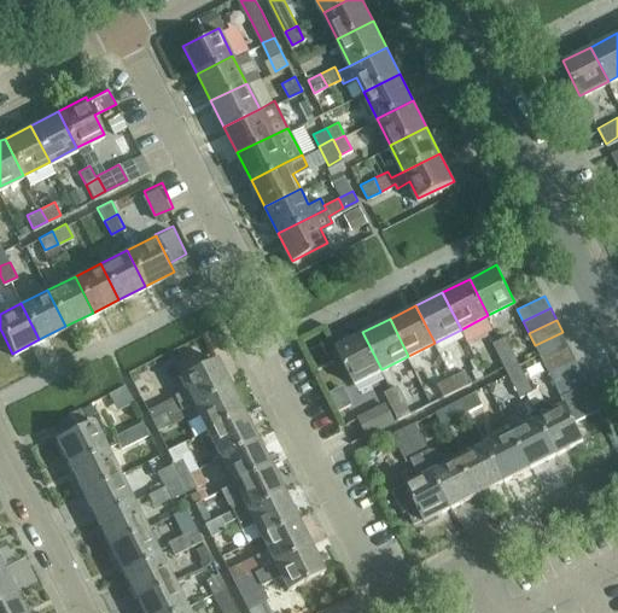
[(207,358),(222,351),(213,328),(197,336),(207,358)]
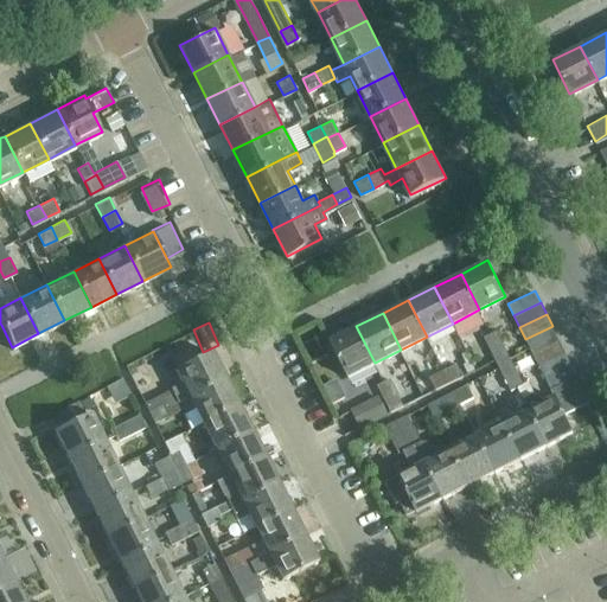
[(375,363),(356,326),(331,339),(350,376),(375,363)]
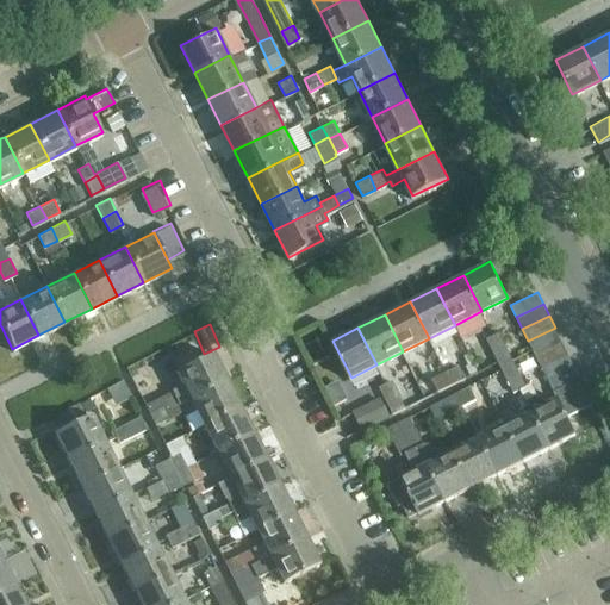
[(534,353),(561,340),(555,328),(528,341),(534,353)]
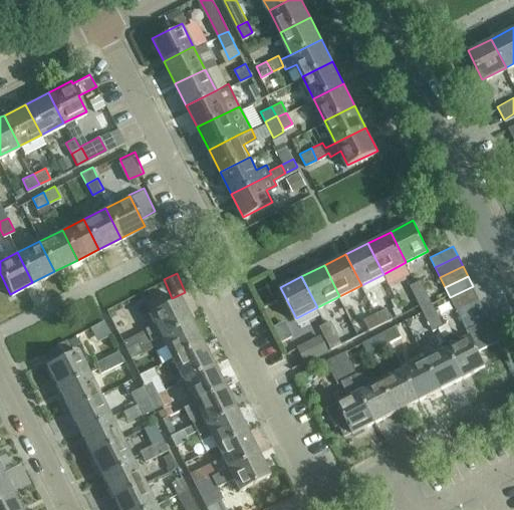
[(409,284),(415,296),(426,290),(420,279),(409,284)]
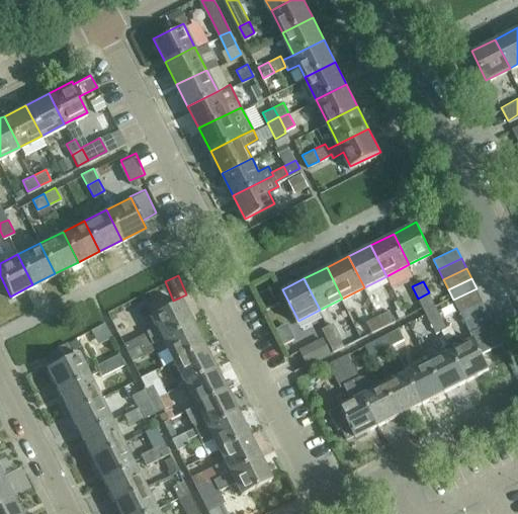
[(458,310),(482,298),(477,288),(453,300),(458,310)]
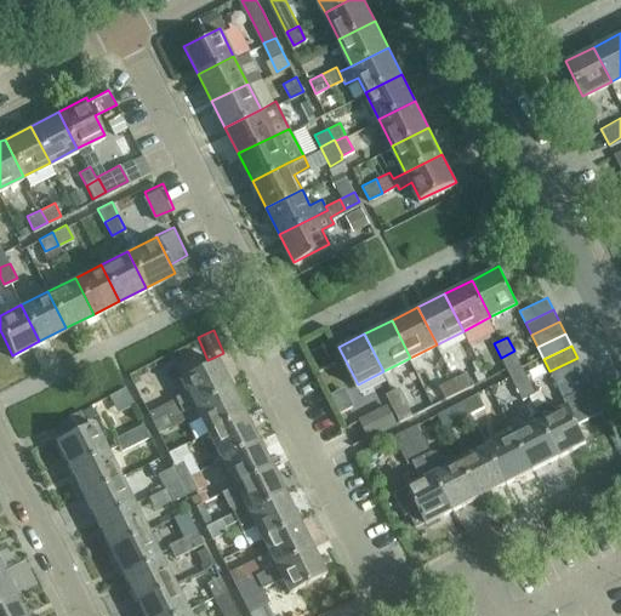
[(501,358),(508,371),(522,364),(514,351),(501,358)]
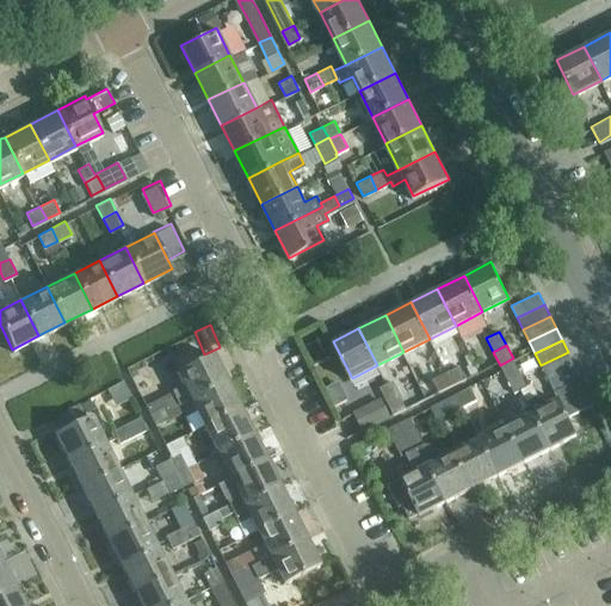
[(547,377),(574,364),(568,352),(541,365),(547,377)]
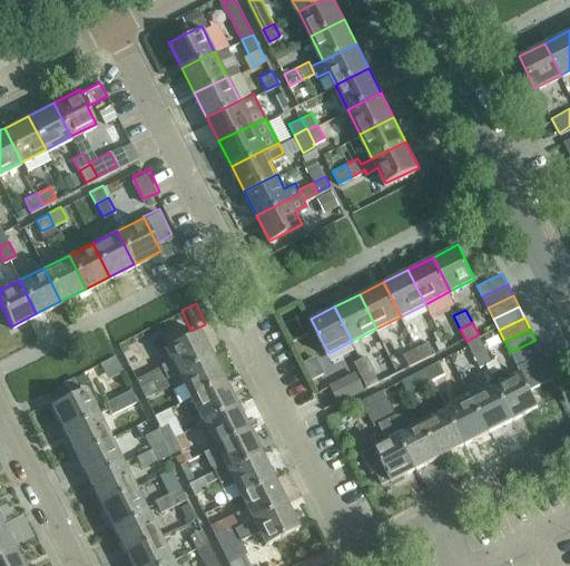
[(167,378),(178,371),(213,354),(200,330),(166,347),(172,360),(136,378),(138,383),(151,378),(157,389),(170,383),(167,378)]
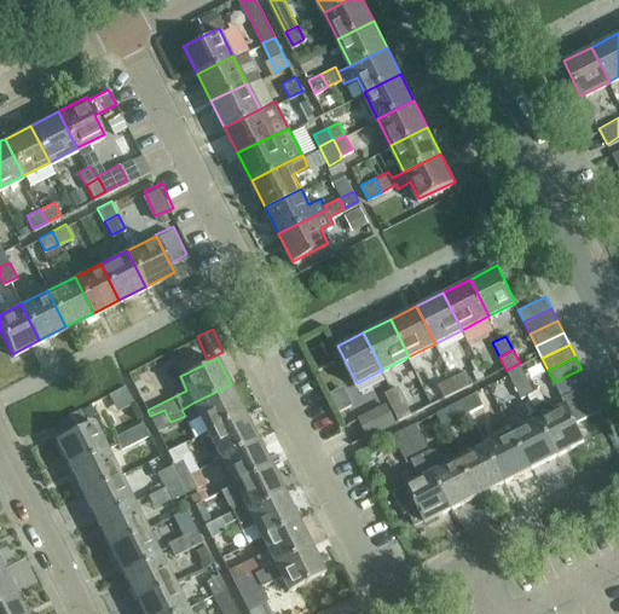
[(507,370),(514,383),(527,376),(520,363),(507,370)]
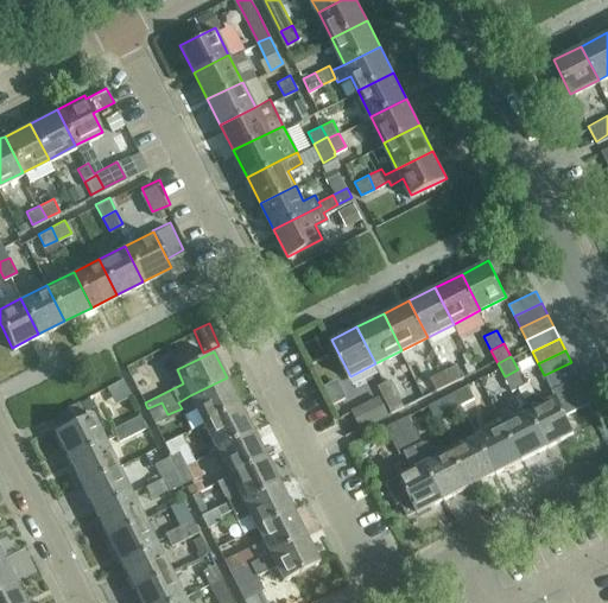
[(457,362),(444,369),(450,381),(463,375),(457,362)]
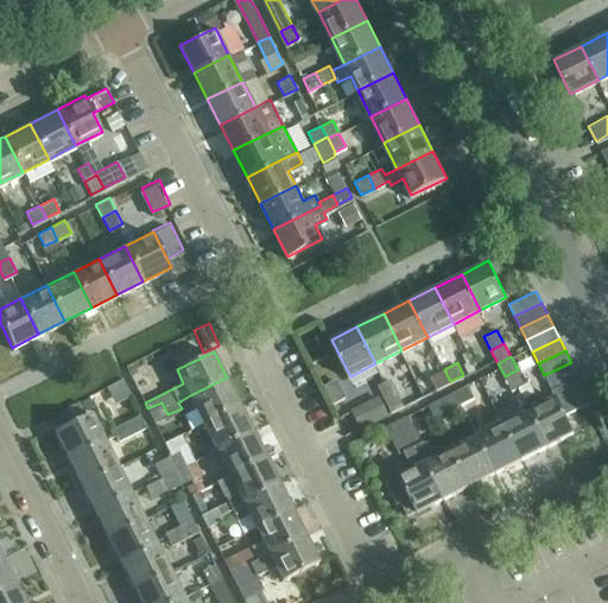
[(571,362),(544,375),(550,388),(577,374),(571,362)]
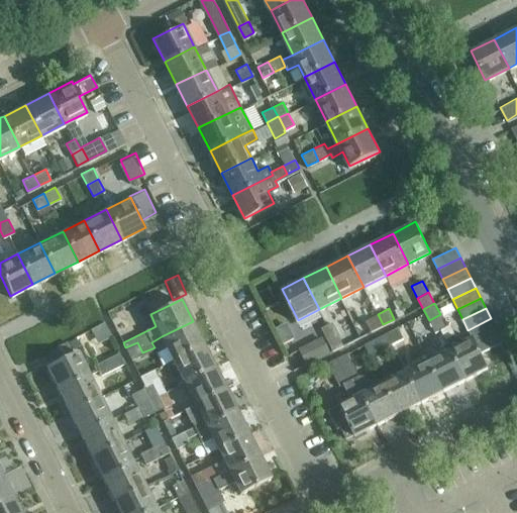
[(383,324),(378,314),(366,320),(371,330),(383,324)]
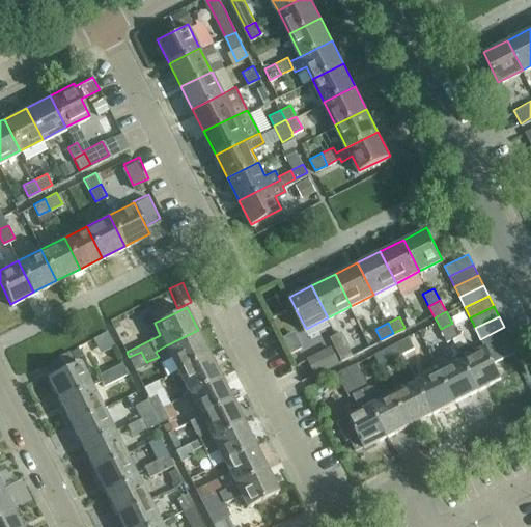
[(453,337),(458,334),(457,334),(452,323),(441,329),(447,340),(453,337)]
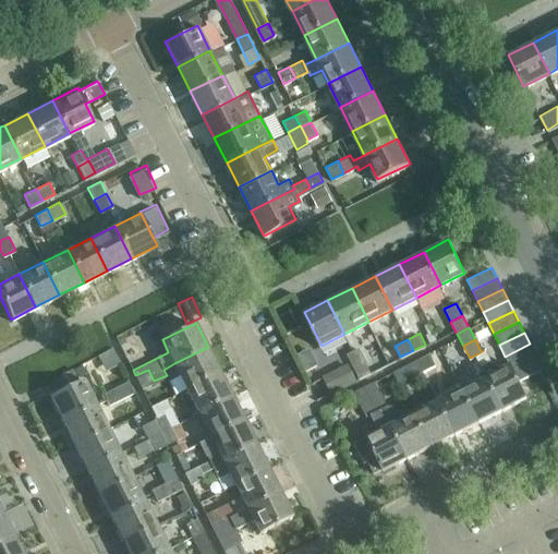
[(490,359),(481,364),(486,375),(502,408),(526,395),(519,378),(533,371),(531,366),(540,362),(530,344),(505,357),(508,363),(496,369),(490,359)]
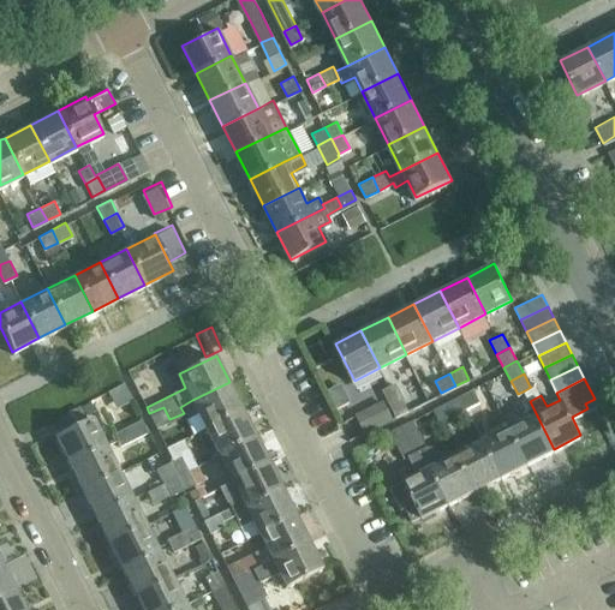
[(382,387),(389,401),(401,395),(394,381),(382,387)]
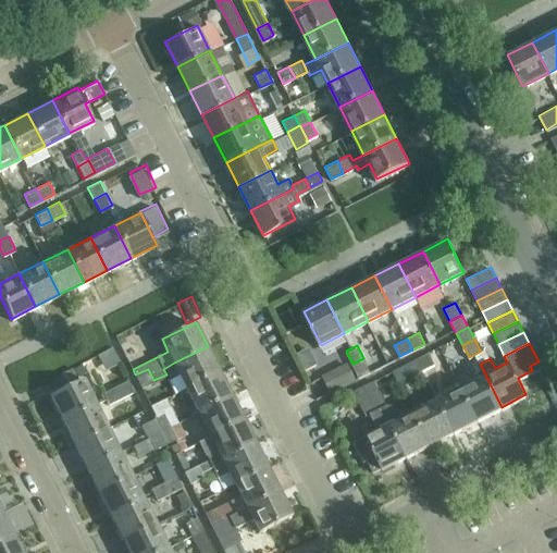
[(174,363),(186,386),(220,369),(208,346),(174,363)]
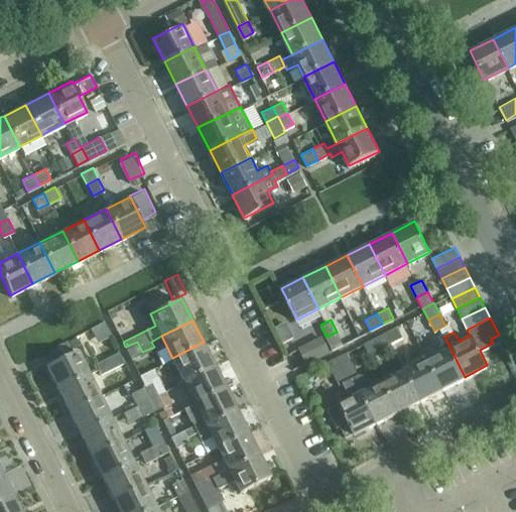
[(397,326),(386,332),(391,342),(402,336),(397,326)]
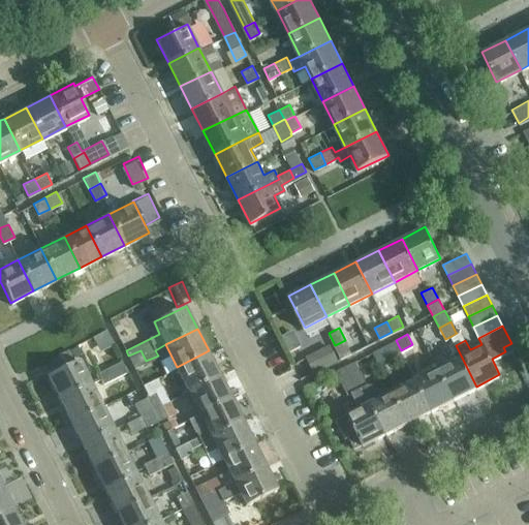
[(345,340),(335,345),(341,358),(352,352),(345,340)]
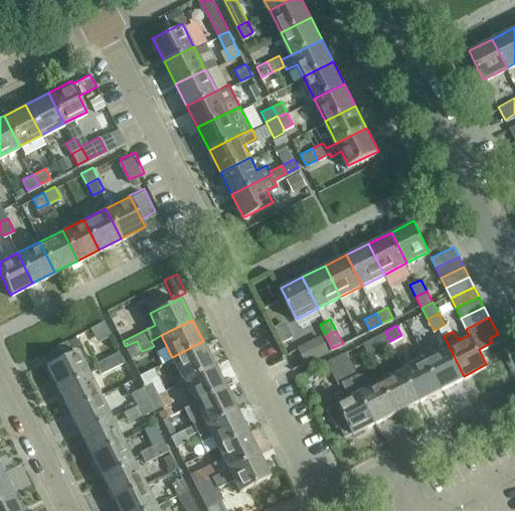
[(390,341),(385,331),(362,342),(368,354),(379,348),(379,347),(390,341)]
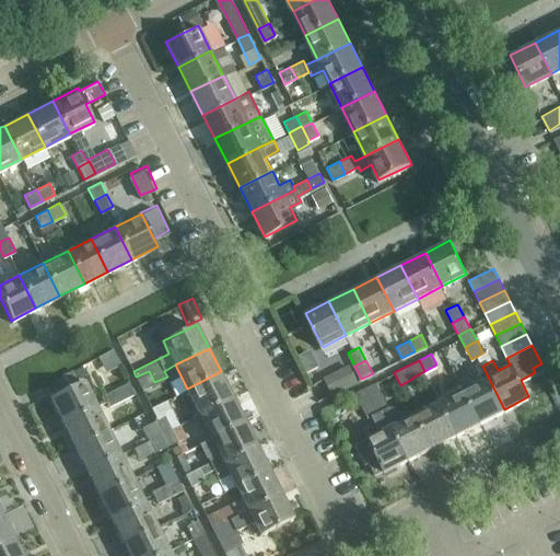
[(351,365),(325,378),(333,394),(359,381),(351,365)]
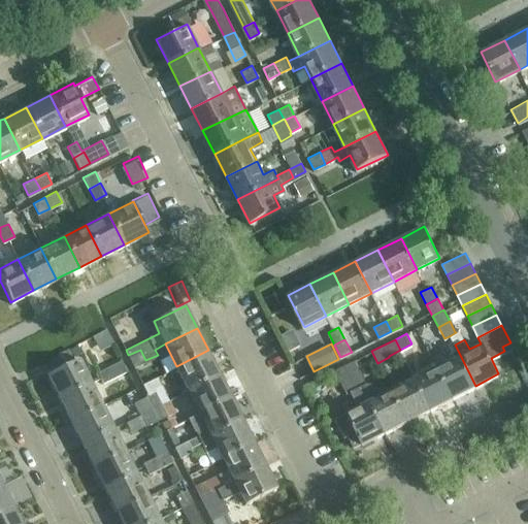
[(140,350),(128,355),(134,366),(145,360),(140,350)]
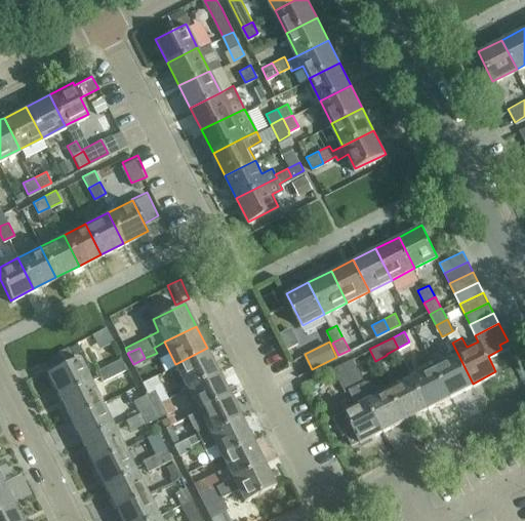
[(175,364),(188,388),(218,371),(207,348),(175,364)]
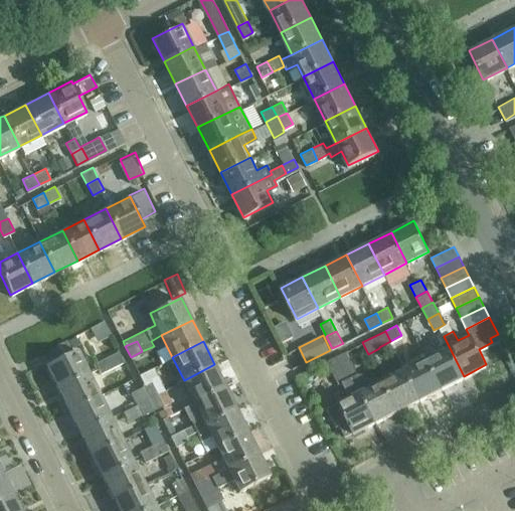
[(449,346),(426,357),(442,387),(464,376),(449,346)]
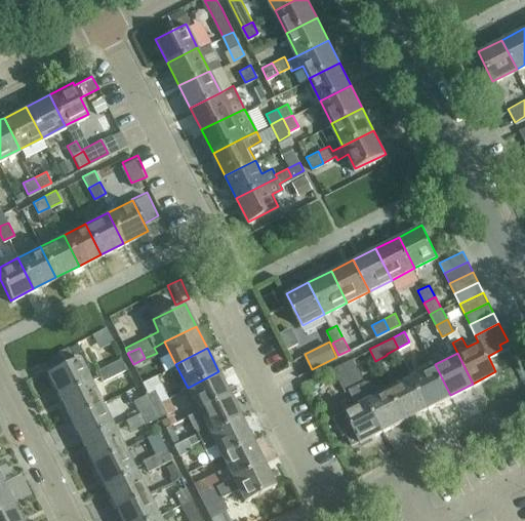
[(47,372),(58,395),(89,379),(78,357),(47,372)]
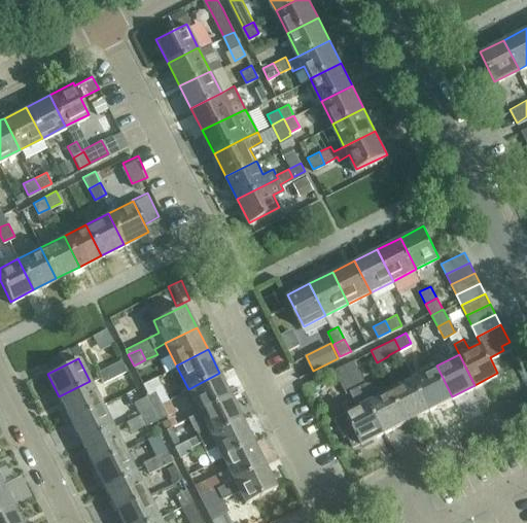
[(120,358),(109,364),(114,376),(126,370),(120,358)]
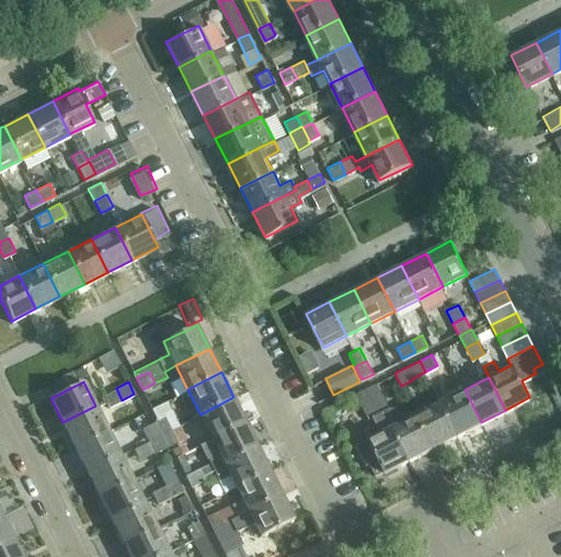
[(377,382),(366,388),(373,400),(384,395),(377,382)]
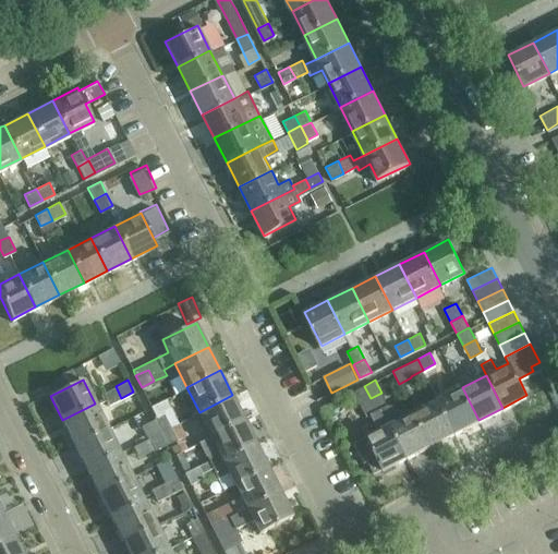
[(121,398),(116,386),(102,392),(109,404),(121,398)]
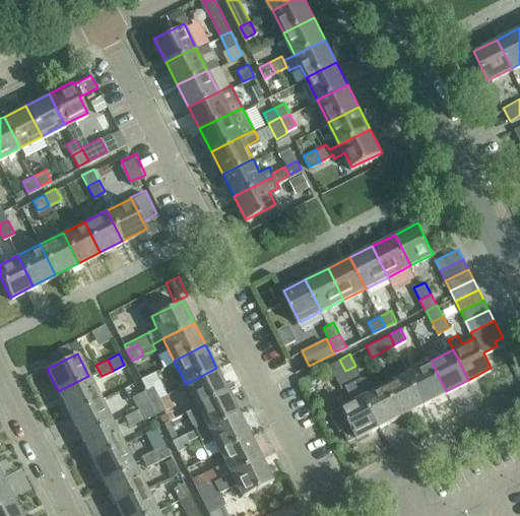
[(339,360),(330,364),(341,387),(345,385),(355,380),(362,377),(355,366),(345,371),(339,360)]
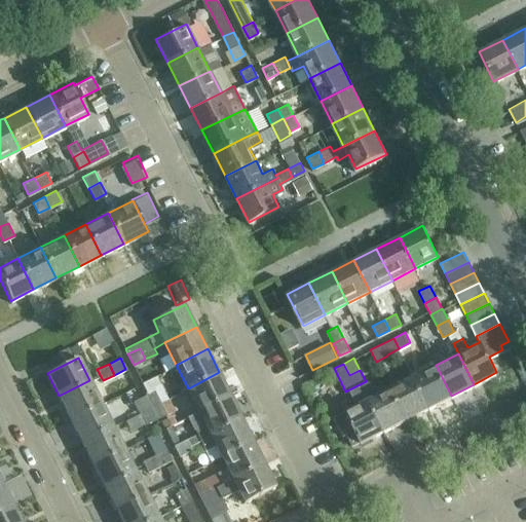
[(436,365),(413,376),(428,407),(451,396),(436,365)]
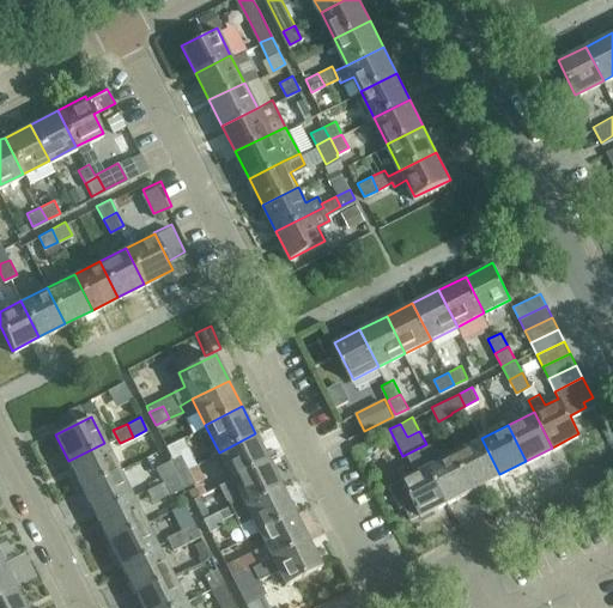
[(219,453),(231,478),(268,458),(255,433),(219,453)]
